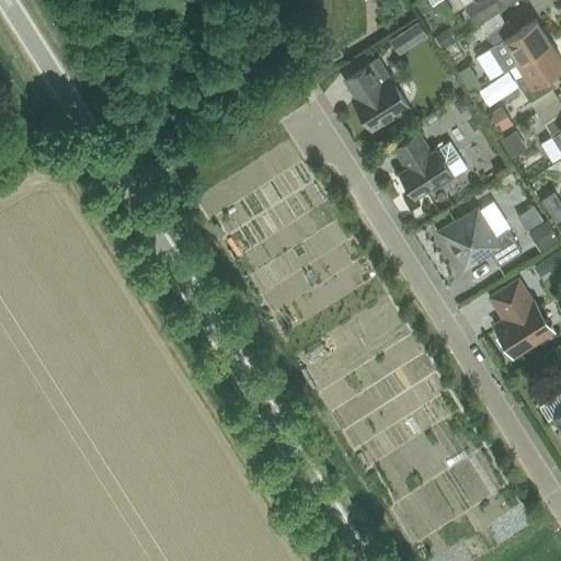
[(459,0),(469,15),(473,13),(493,0),(459,0)]
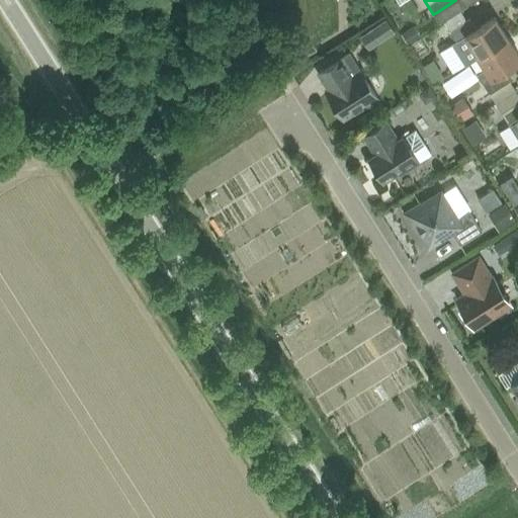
[(478,57),(508,38),(494,17),(477,28),(469,18),(449,31),(458,45),(466,39),(478,57)]
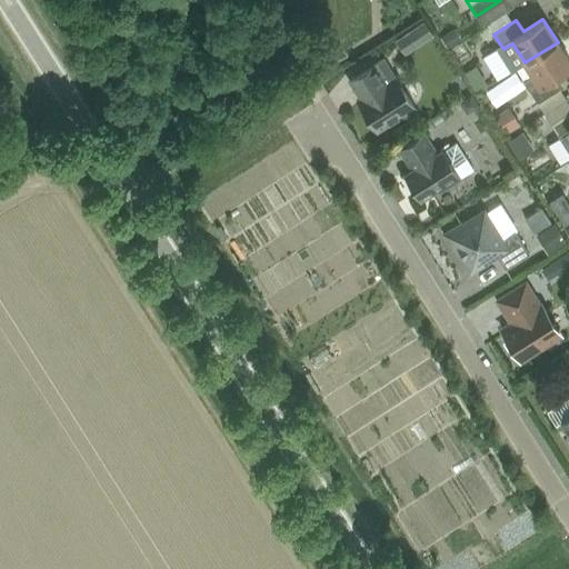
[(405,53),(432,36),(423,21),(395,40),(405,53)]
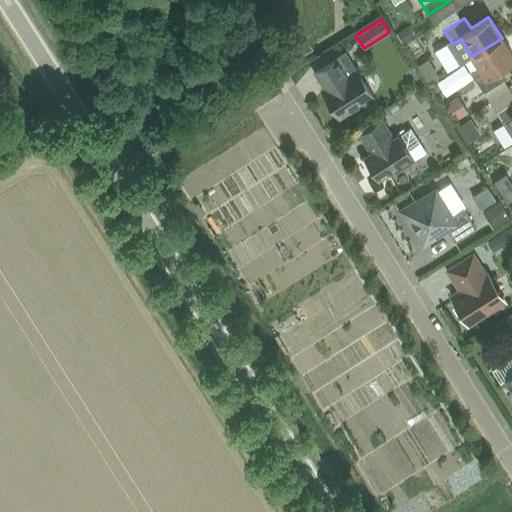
[(479,68),(471,73),(473,76),(483,92),(504,80),(497,69),(511,60),(511,54),(502,38),(472,56),(479,68)]
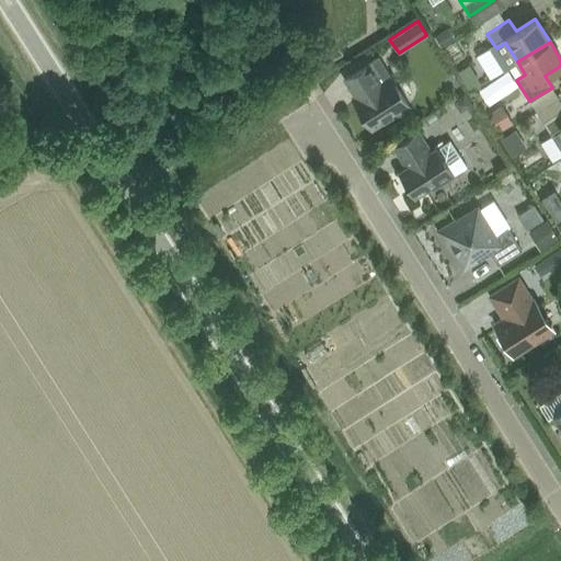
[(466,61),(456,67),(466,86),(476,80),(466,61)]
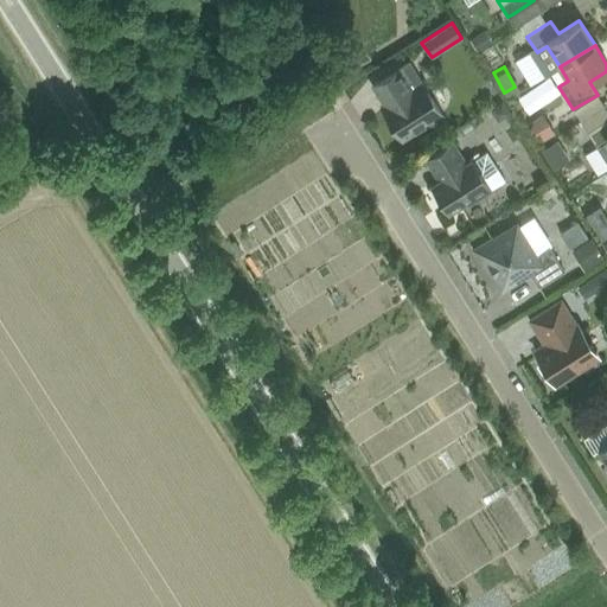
[(400,68),(372,84),(385,104),(382,107),(402,139),(441,114),(421,83),(411,88),(400,68)]
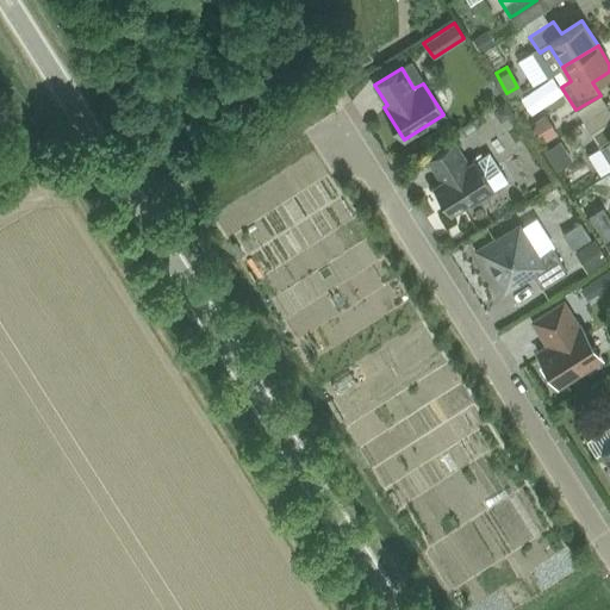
[(527,122),(541,142),(556,131),(542,111),(527,122)]
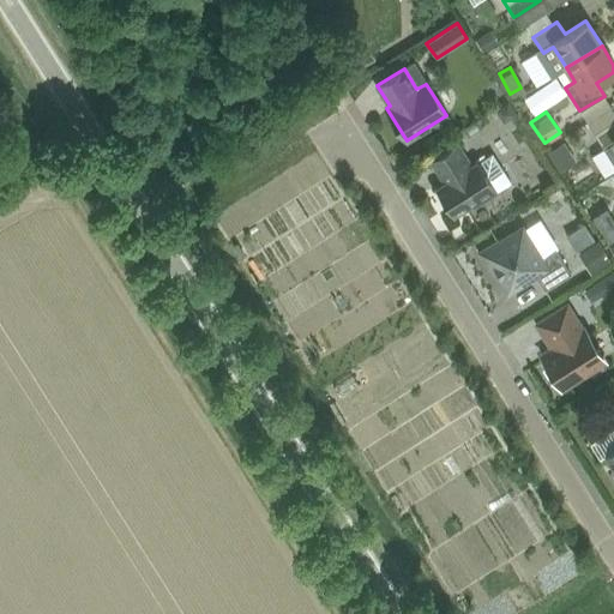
[(613,120),(594,133),(609,157),(613,166),(613,120)]
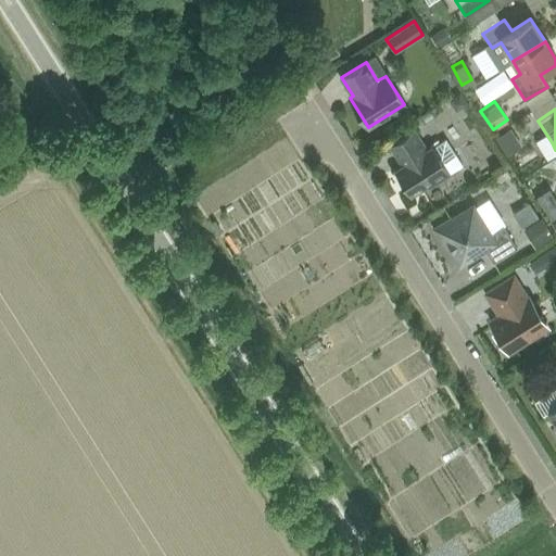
[(509,121),(528,161),(551,150),(532,110),(509,121)]
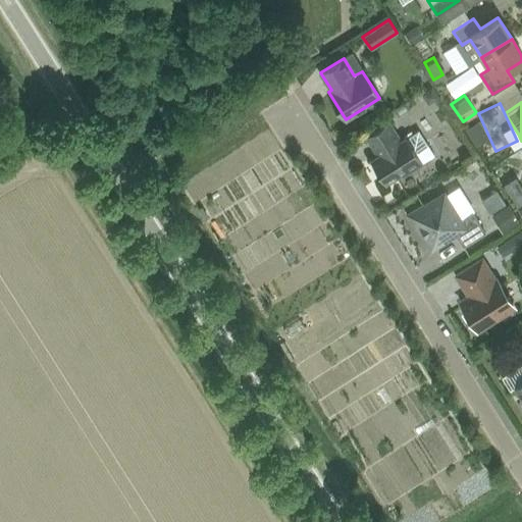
[(418,131),(406,138),(401,142),(388,122),(366,137),(378,156),(371,160),(385,183),(401,172),(403,175),(434,155),(418,131)]
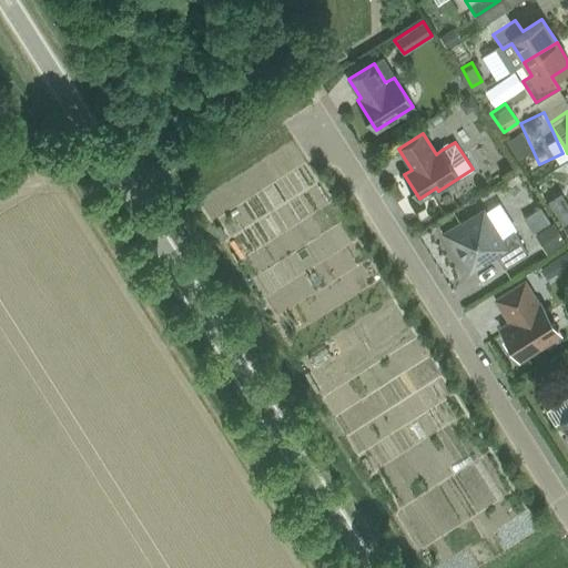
[(459,221),(440,233),(452,250),(454,249),(469,272),(495,255),(504,267),(528,253),(514,230),(500,239),(483,210),(462,224),(459,221)]
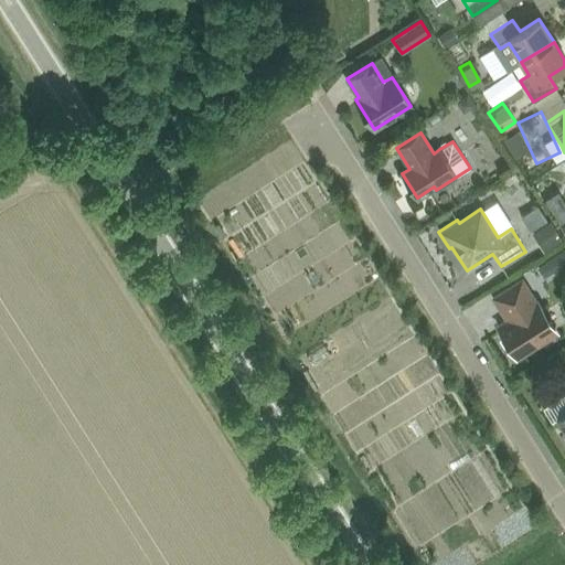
[(513,322),(501,330),(516,355),(554,331),(537,304),(535,306),(521,284),(497,299),(507,313),(508,312),(513,322)]
